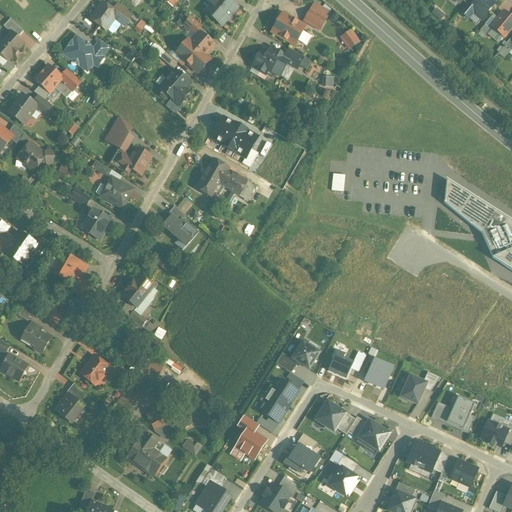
[(228,0),(220,0),(214,7),(212,5),(206,12),(222,26),(238,8),(228,0)]
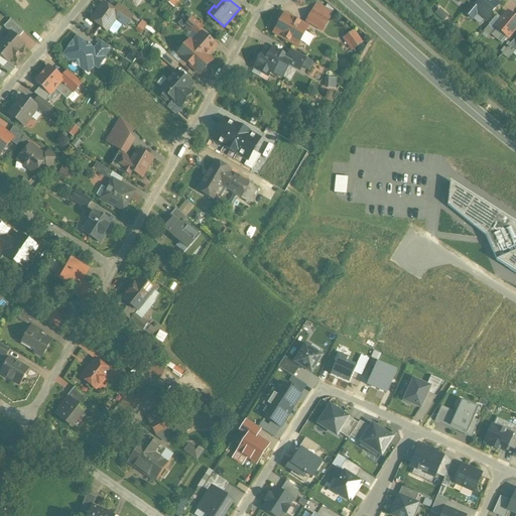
[(481,0),(477,5),(473,9),(476,11),(486,20),(499,4),(495,0),(494,0),(481,0)]
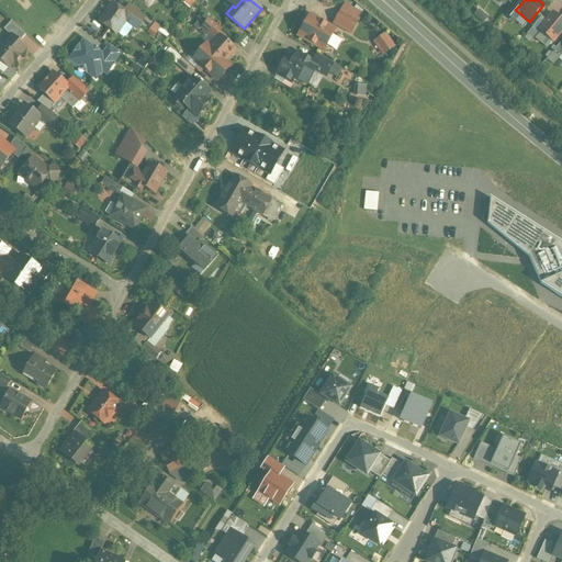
[(513,3),(504,13),(513,20),(518,12),(515,10),(519,6),(514,1),(513,3)]
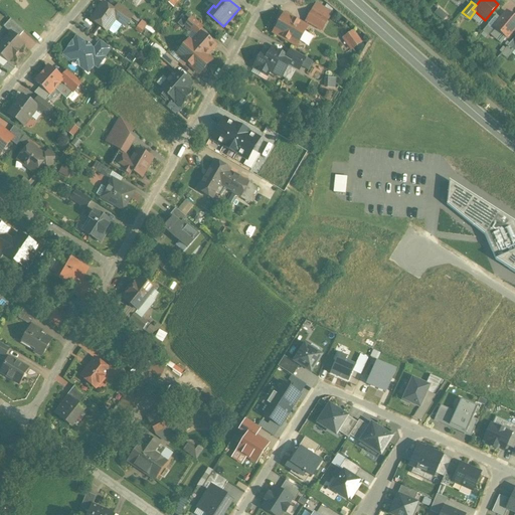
[(104,3),(92,20),(107,31),(109,29),(110,29),(114,24),(113,23),(116,19),(119,14),(115,11),(104,3)]
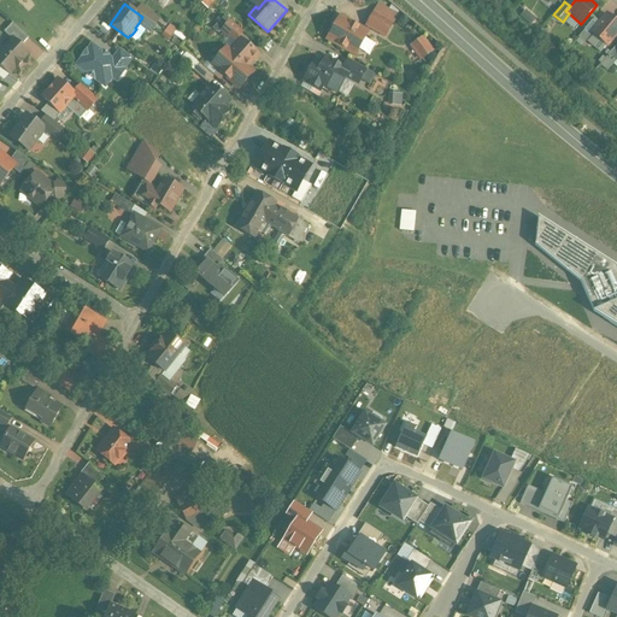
[(160,18),(144,5),(137,13),(142,17),(139,23),(151,31),(160,18)]
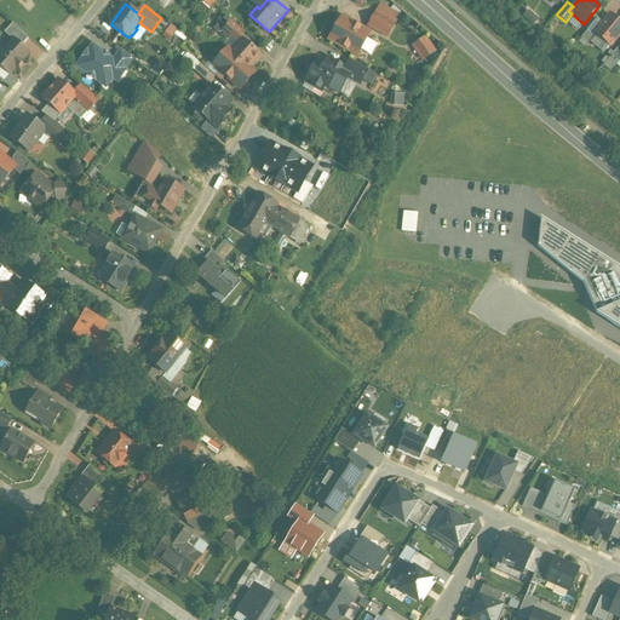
[(399,16),(382,5),(377,13),(395,23),(399,16)]
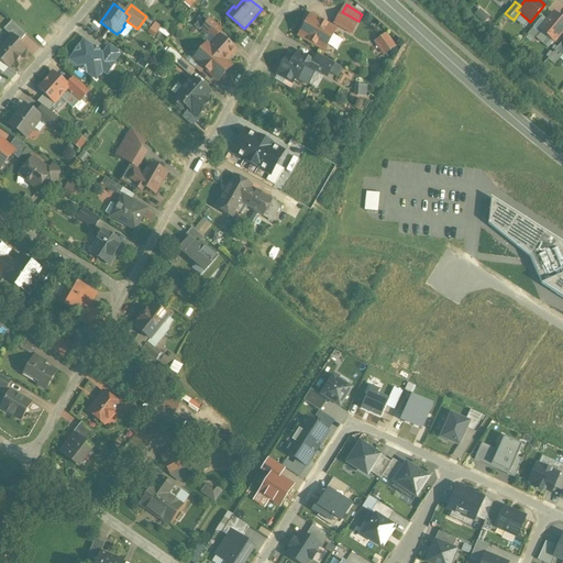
[(359,21),(342,12),(335,24),(351,33),(359,21)]
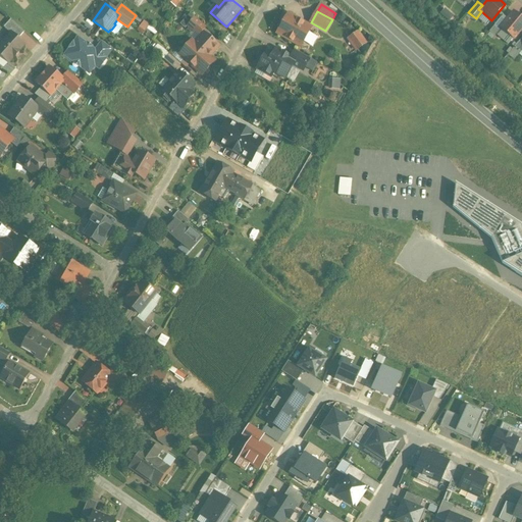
[(521,18),(514,12),(501,29),(514,39),(521,28),(521,18)]
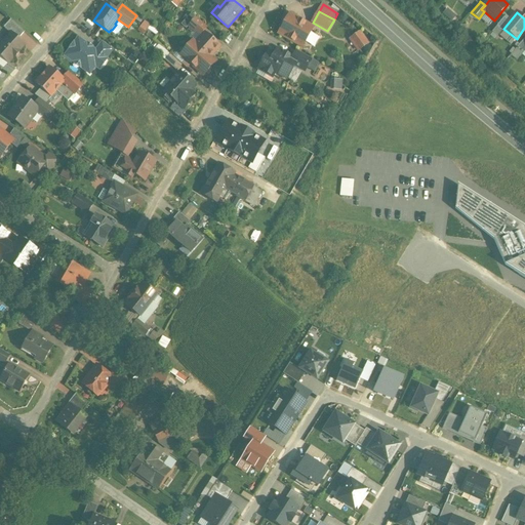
[(207,26),(197,15),(190,24),(200,33),(207,26)]
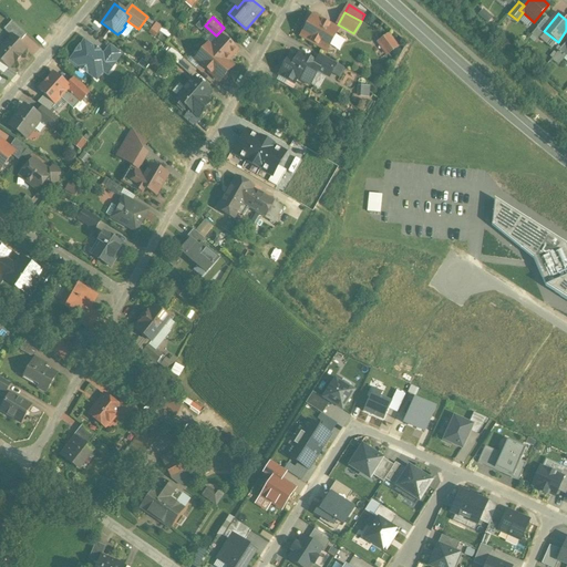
[(338,31),(313,17),(301,35),(327,50),(338,31)]
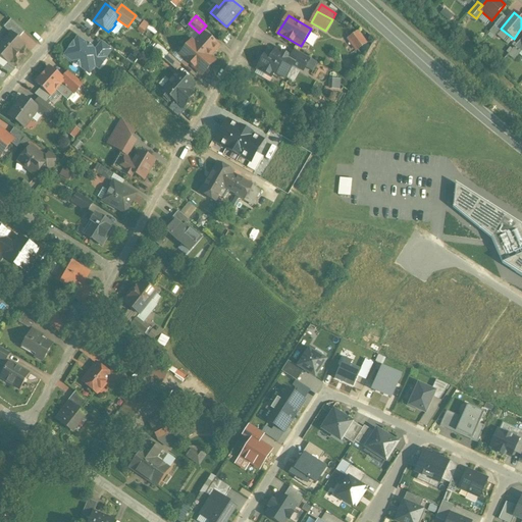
[(152,23),(146,18),(139,28),(144,33),(152,23)]
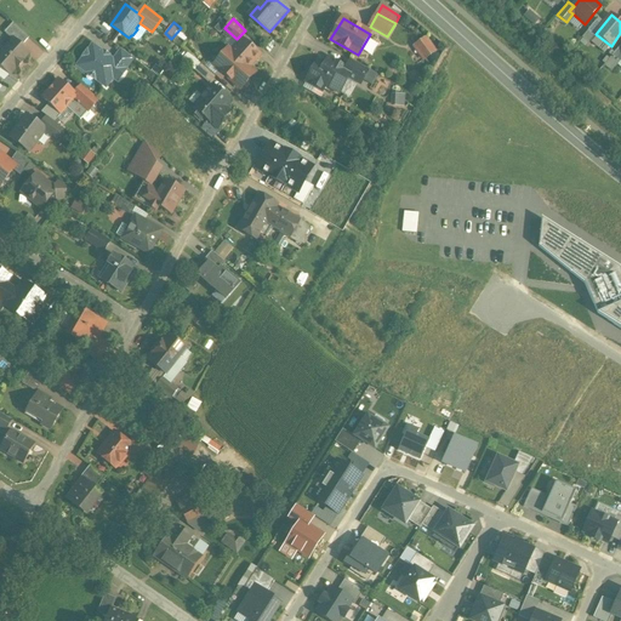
[(29,38),(13,23),(5,33),(13,40),(21,46),(29,38)]
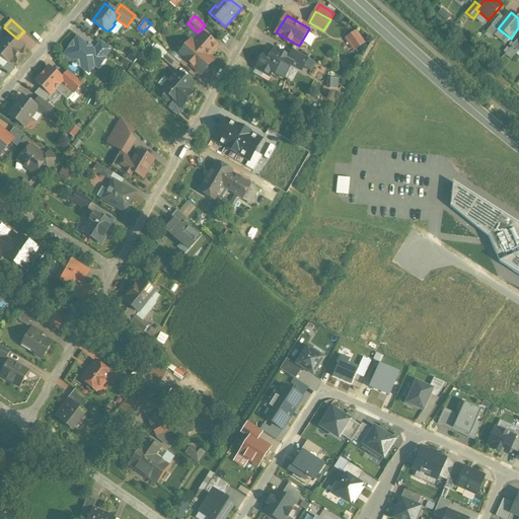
[(496,31),(491,26),(487,31),(492,36),(496,31)]
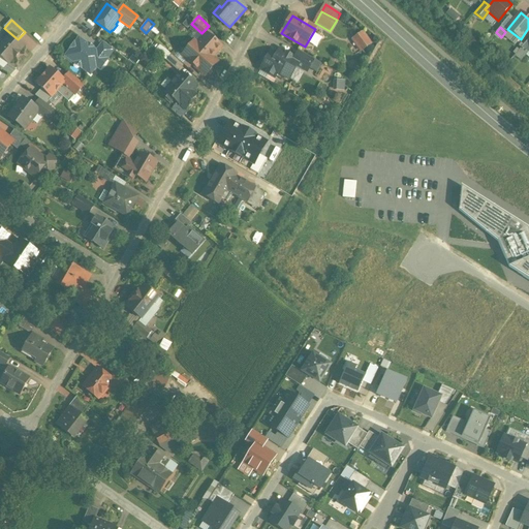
[(372,45),(363,33),(352,40),(362,53),(372,45)]
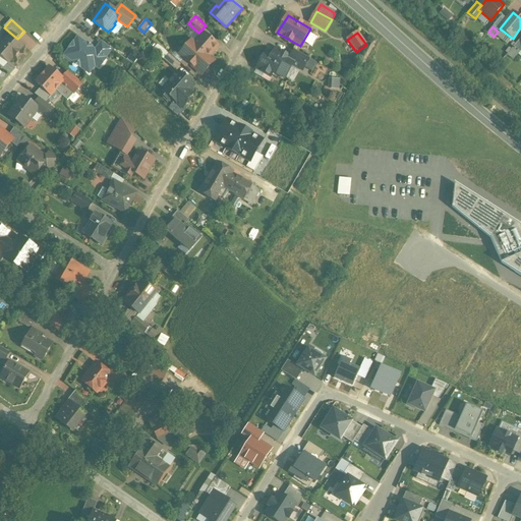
[(11,34),(0,46),(0,54),(8,62),(13,57),(14,58),(20,51),(19,50),(24,45),(17,39),(11,34)]
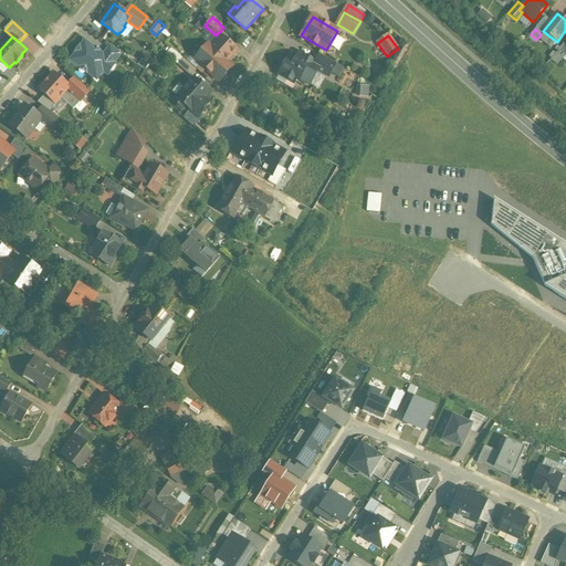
[(221,37),(211,48),(208,44),(195,60),(219,82),(223,77),(227,74),(224,72),(231,65),(227,61),(237,51),(231,45),(230,45),(221,37)]
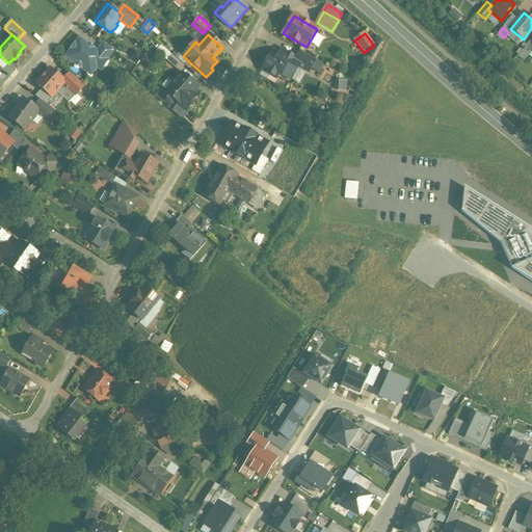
[(98,52),(80,38),(76,44),(71,49),(72,50),(67,57),(90,75),(104,57),(98,52)]
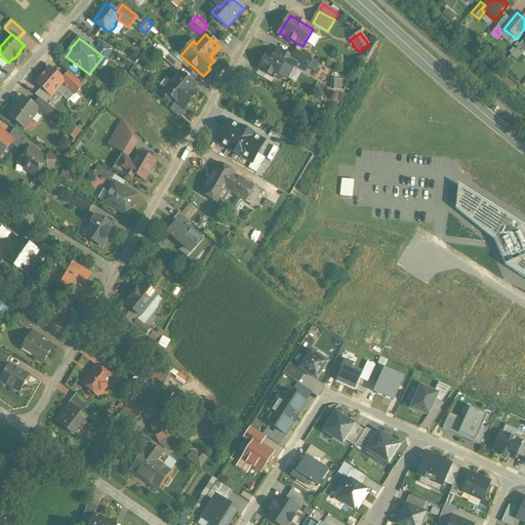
[(103,43),(96,51),(103,56),(106,59),(112,50),(103,43)]
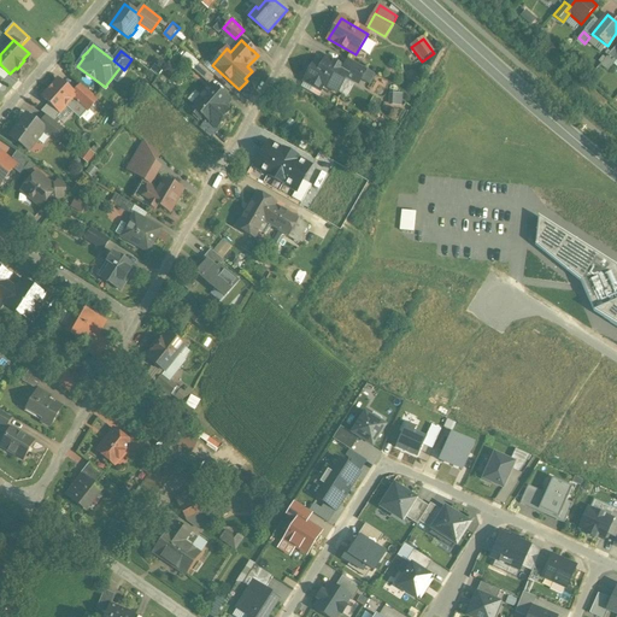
[(184,58),(191,66),(198,60),(191,52),(184,58)]
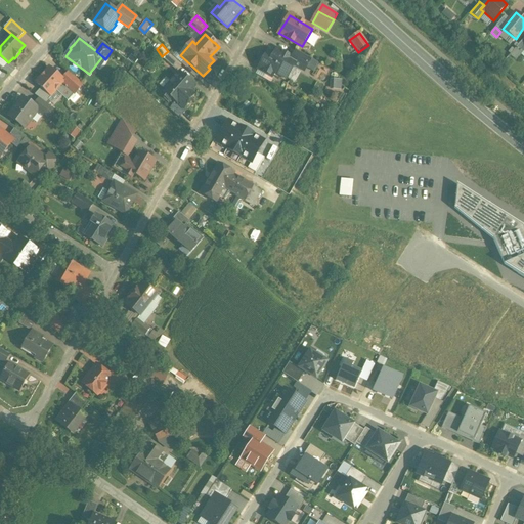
[(273,55),(268,52),(259,69),(272,77),(274,73),(284,78),(286,78),(287,79),(294,66),(297,60),(292,58),(277,49),(273,55)]
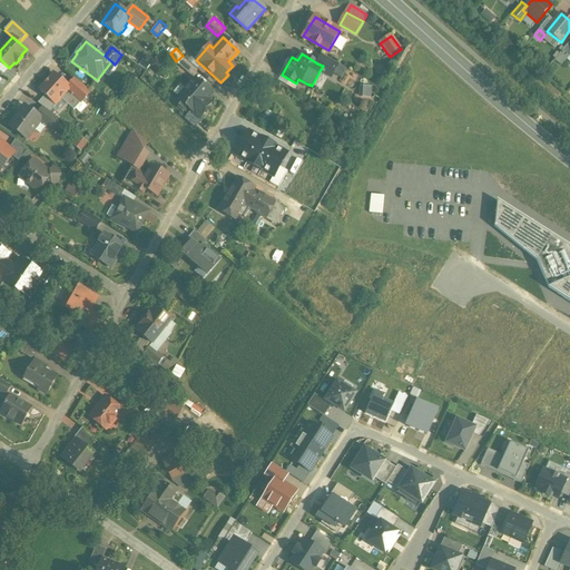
[(338,65),(323,55),(317,64),(323,66),(320,71),(331,78),(338,65)]
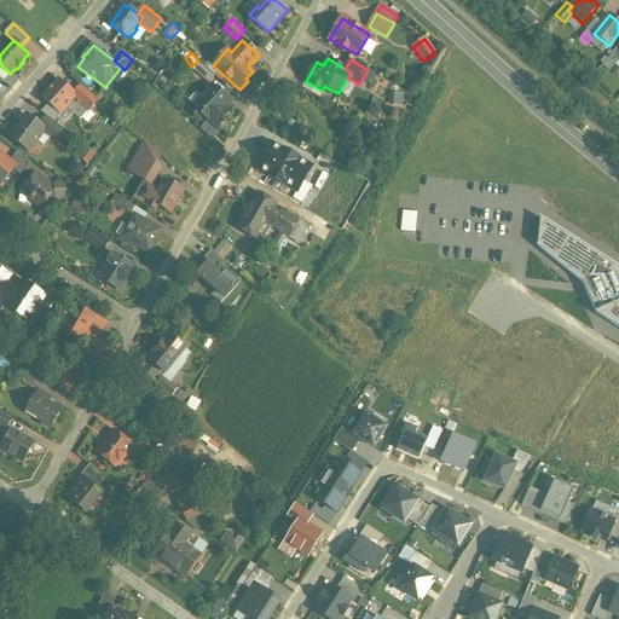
[(215,76),(201,64),(195,70),(209,84),(215,76)]
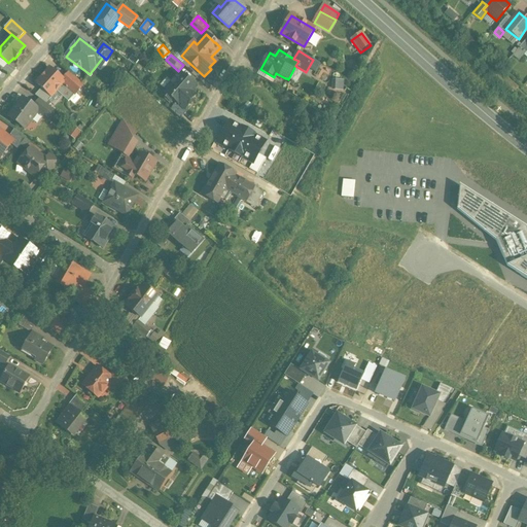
[(63,79),(50,68),(36,83),(51,96),(63,83),(65,81),(63,79)]
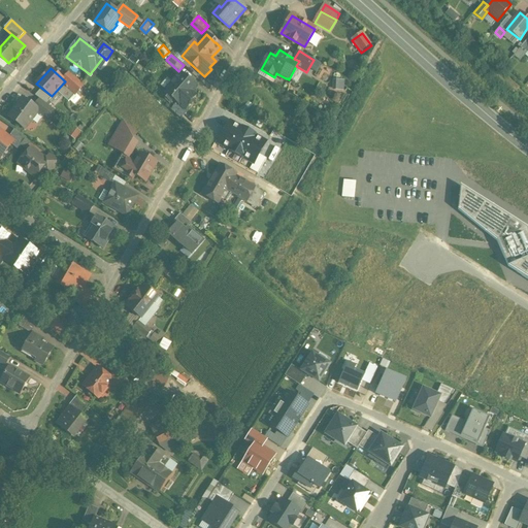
[(274,77),(261,69),(258,74),(273,84),(276,78),(274,77)]
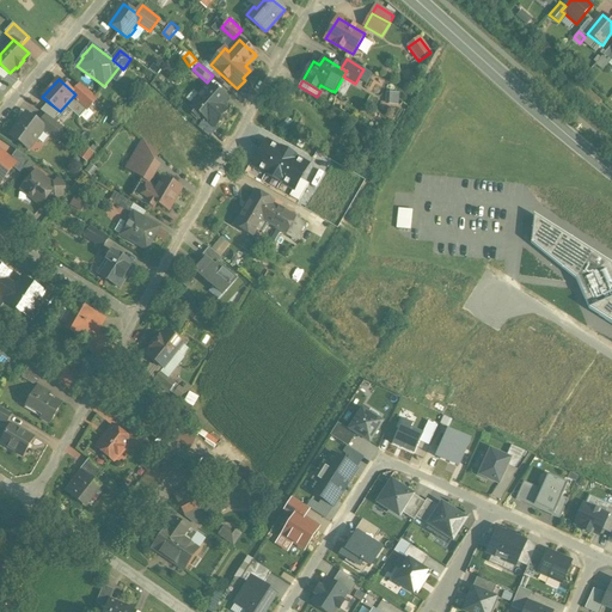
[(97,98),(81,84),(73,92),(75,95),(73,97),(87,109),(97,98)]
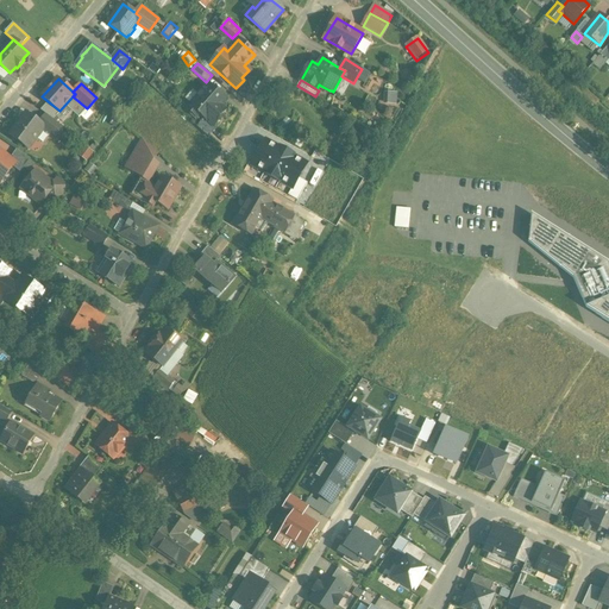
[(209,85),(187,108),(196,118),(200,114),(205,118),(214,126),(221,118),(220,117),(226,111),(221,106),(226,100),(209,85)]
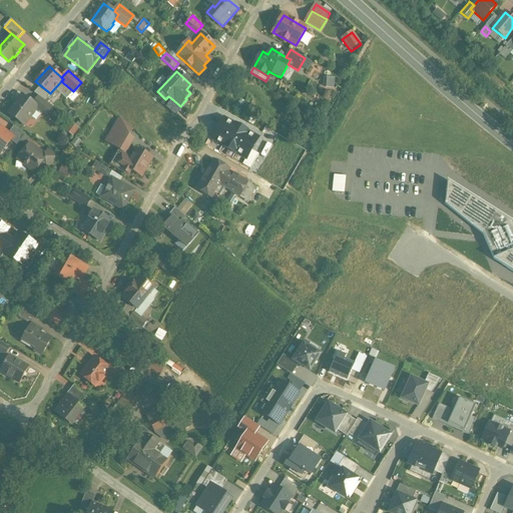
[(326,87),(338,87),(338,77),(327,77),(326,87)]
